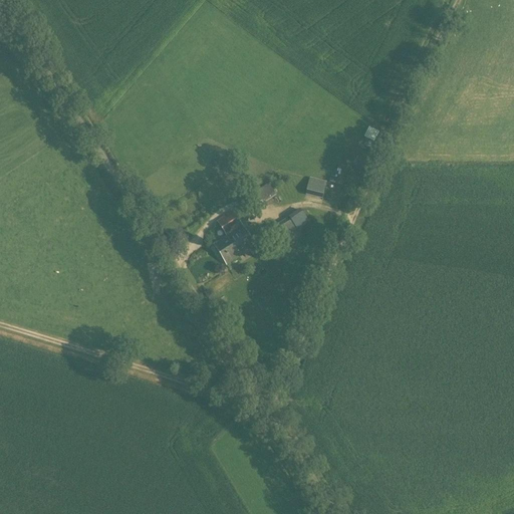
[(326,183),(309,178),(305,196),(322,200),(326,183)]
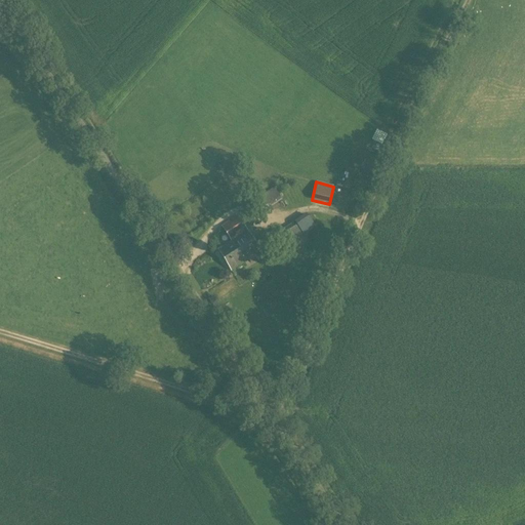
[(251,203),(258,215),(282,199),(274,188),(251,203)]
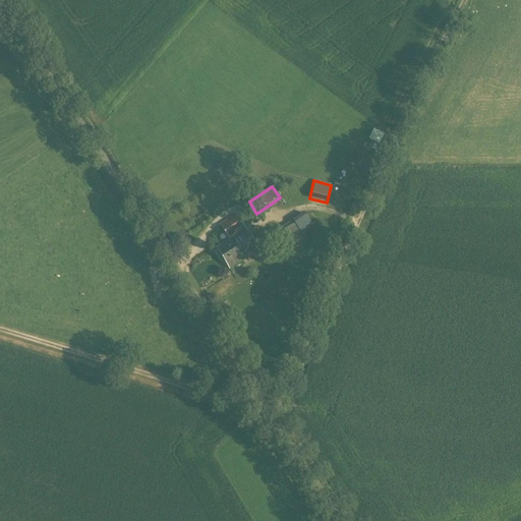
[(305,214),(283,228),(289,237),(291,240),(312,226),(305,214)]
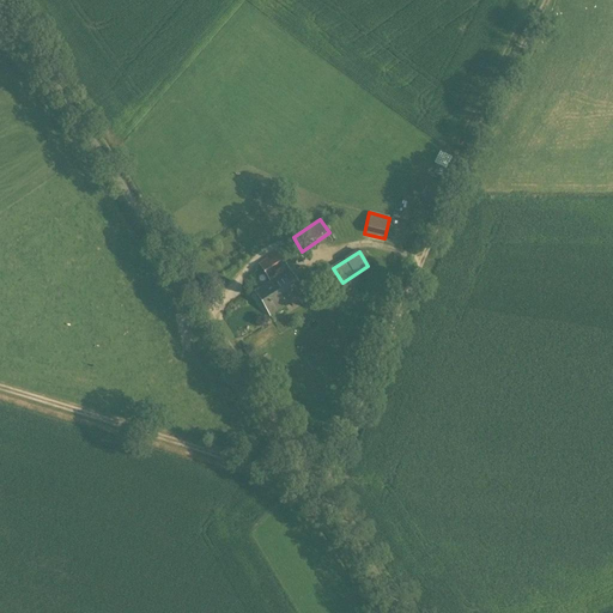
[(286,267),(278,253),(259,265),(271,284),(255,293),(269,316),(284,308),(274,292),(279,290),(273,281),(279,278),(275,273),(286,267)]
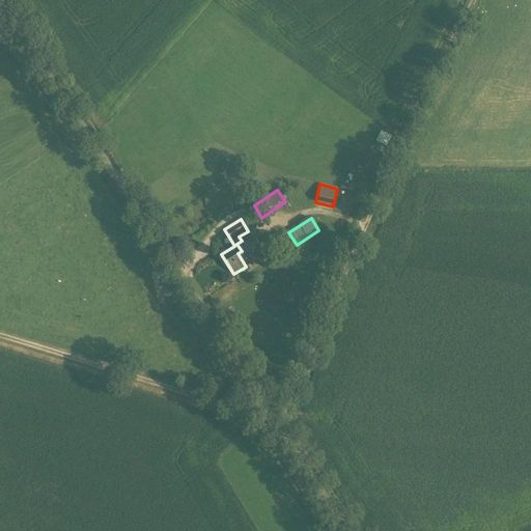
[(250,235),(248,231),(239,236),(242,241),(236,244),(242,251),(238,253),(246,267),(262,256),(250,235)]
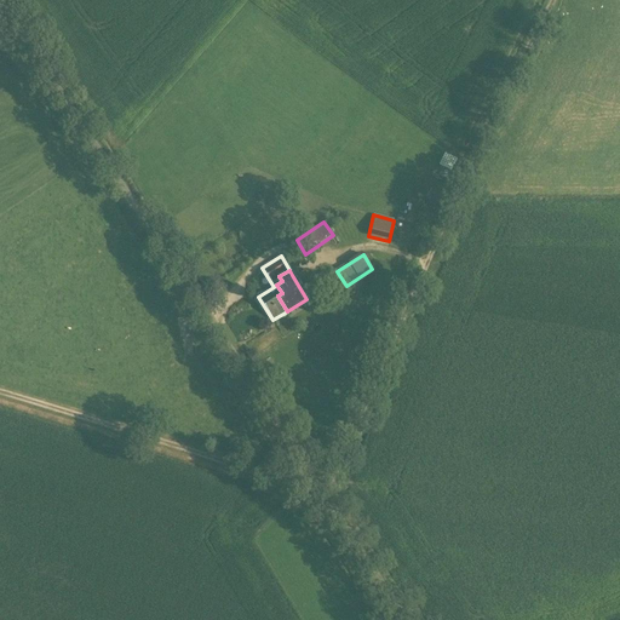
[(344,282),(337,271),(326,277),(322,273),(317,276),(331,297),(346,286),(344,282)]
